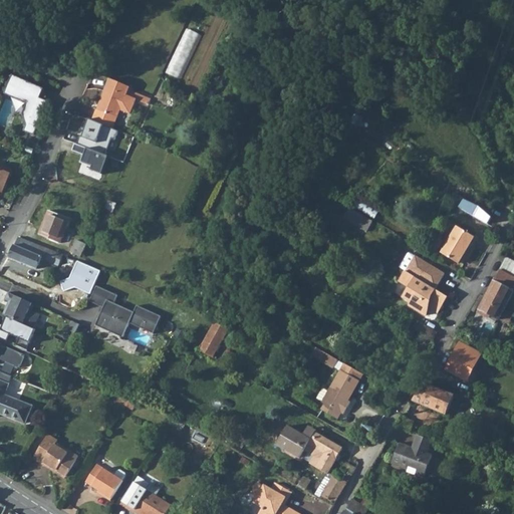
[(196,8),(194,14),(200,16),(202,11),(196,8)]
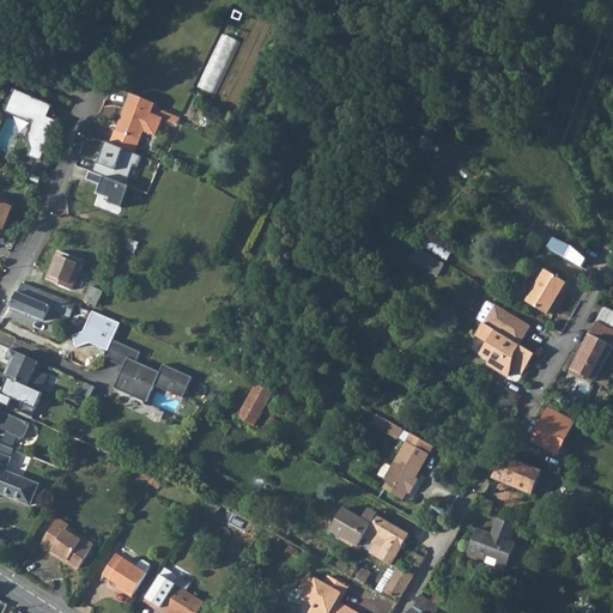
[(199,86),(218,95),(242,41),(223,32),(199,86)]
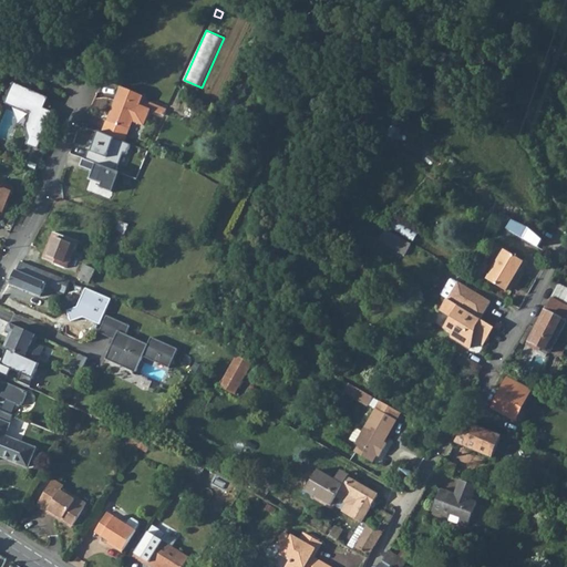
[(31,134),(41,138),(54,110),(44,105),(48,98),(13,82),(4,103),(19,102),(37,110),(30,124),(27,126),(30,133),(31,134)]
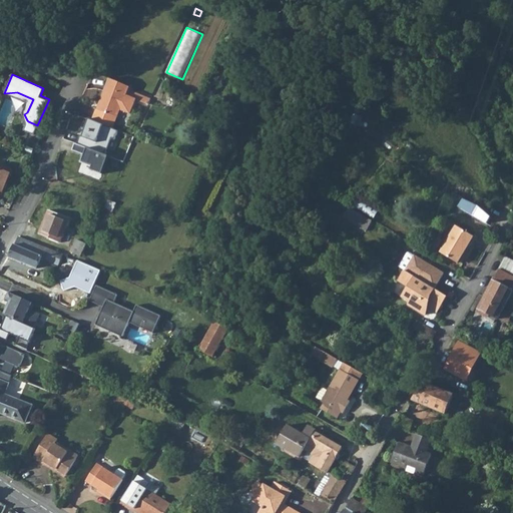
[(127,88),(107,79),(102,93),(104,94),(98,109),(95,108),(90,120),(93,122),(109,128),(117,110),(127,114),(134,100),(124,96),(127,88)]
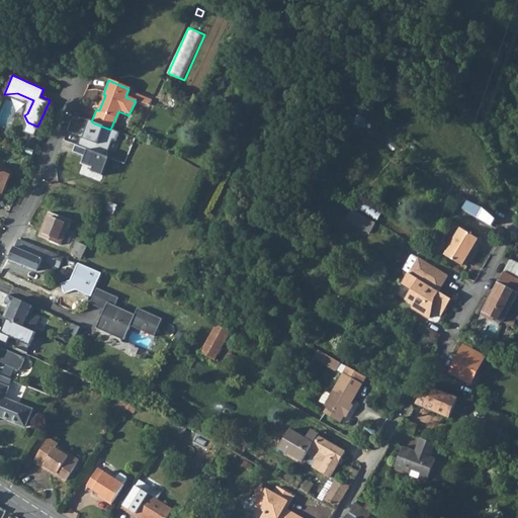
[(40,96),(50,100),(44,89),(40,96)]
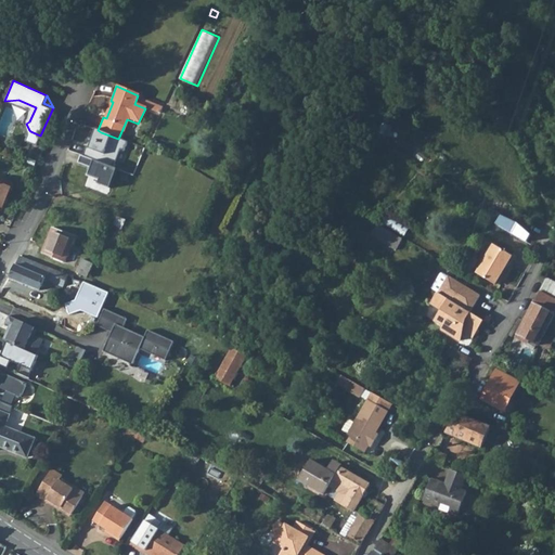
[(145,108),(159,115),(164,106),(138,95),(134,104),(145,108)]
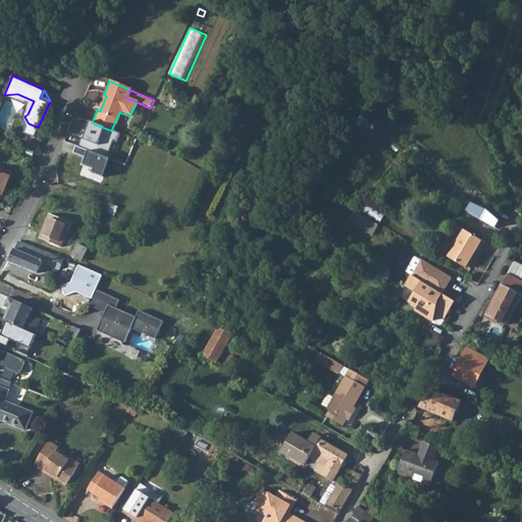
[(17,94),(4,95),(25,104),(20,114),(24,116),(28,114),(34,101),(17,94)]
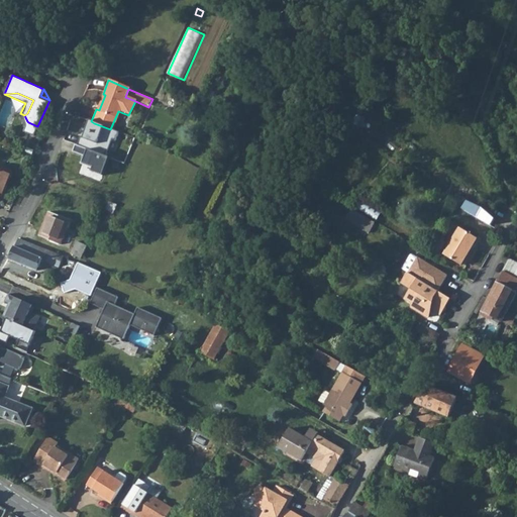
[(76,117),(86,120),(87,113),(79,111),(76,117)]
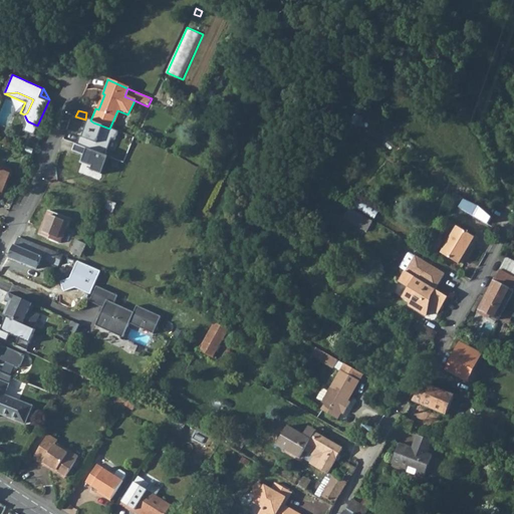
[(74,115),(66,142),(67,142),(60,164),(72,168),(77,152),(83,154),(87,143),(85,142),(87,135),(85,135),(86,133),(85,132),(88,120),(85,119),(75,116),(74,115)]
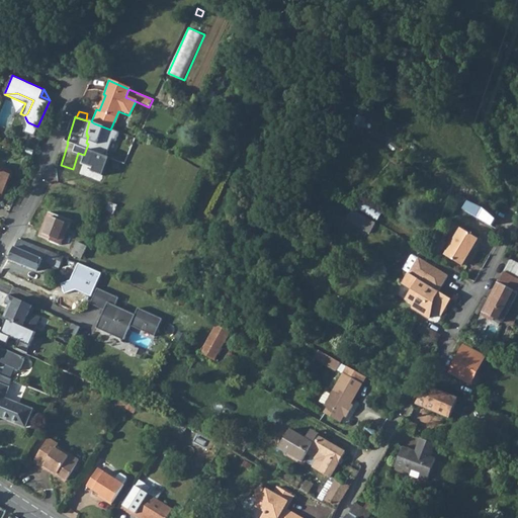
[(37,126),(28,122),(25,130),(34,134),(37,126)]
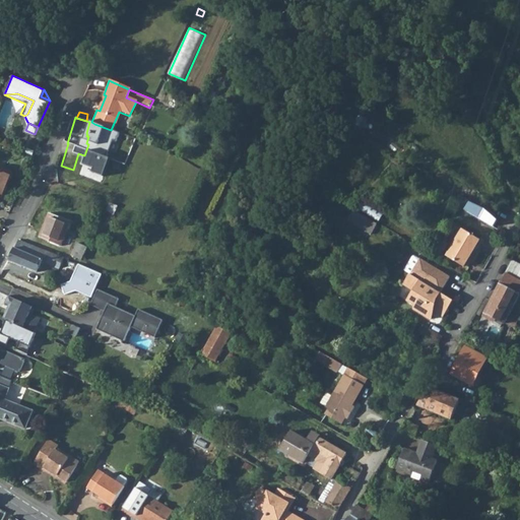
[(94,124),(89,136),(109,143),(114,131),(111,130),(94,124)]
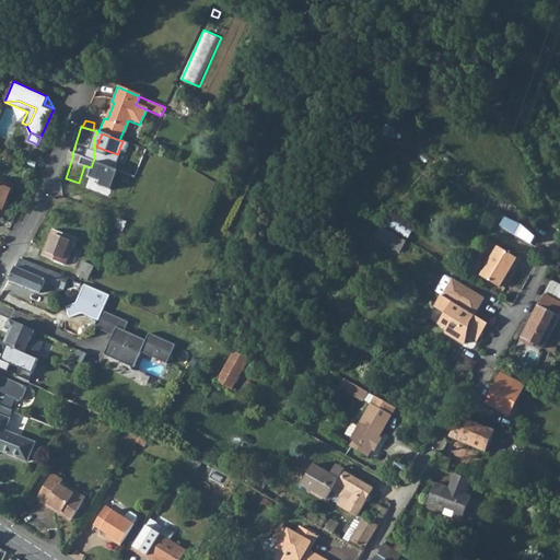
[(0,208),(3,209),(11,189),(7,187),(6,187),(1,195),(0,196),(0,208)]
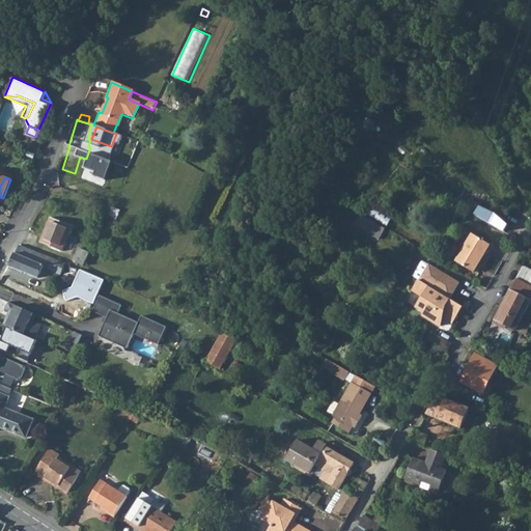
[(90,210),(108,216),(111,207),(93,200),(90,210)]
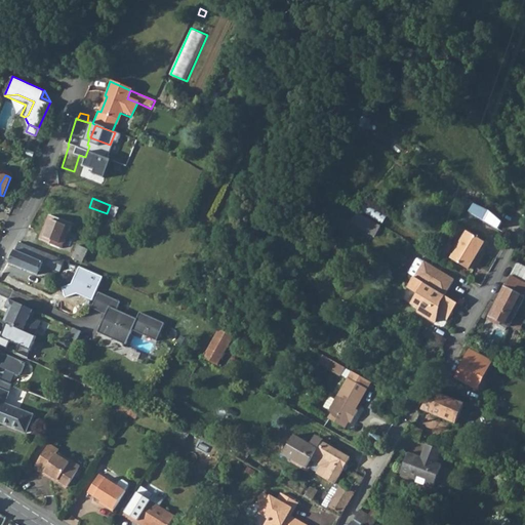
[(477,202),(472,211),(497,226),(502,217),(477,202)]
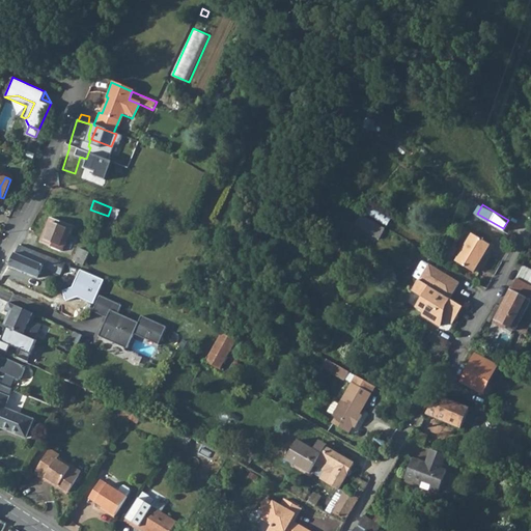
[(362,214),(385,228),(391,219),(368,205),(362,214)]
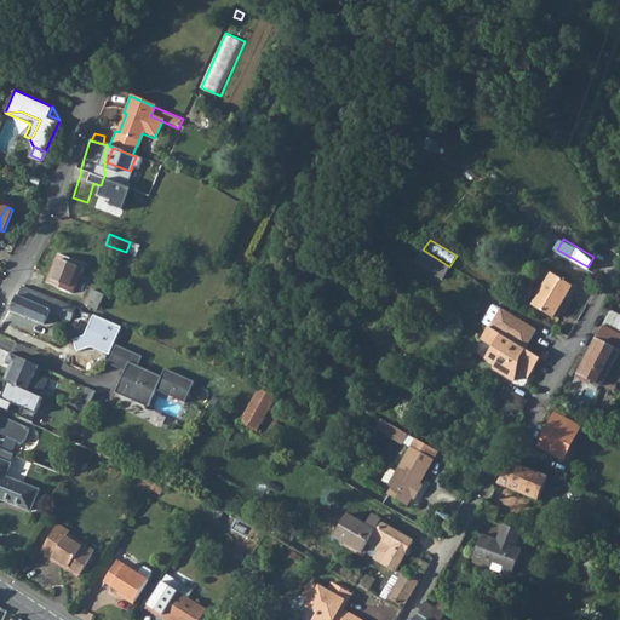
[(413,262),(465,293),(474,281),(449,267),(423,250),(420,248),(413,262)]
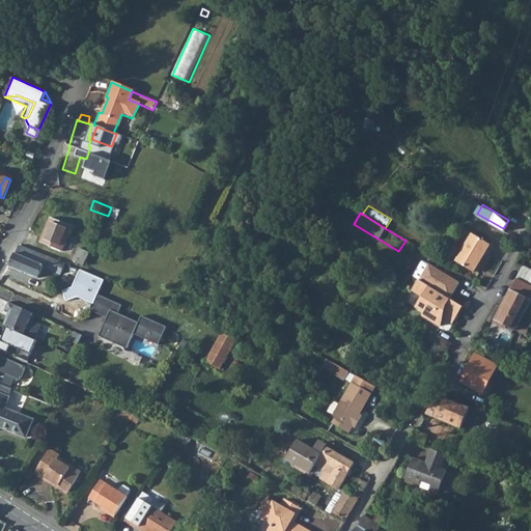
[(50,218),(40,242),(62,251),(72,227),(50,218)]
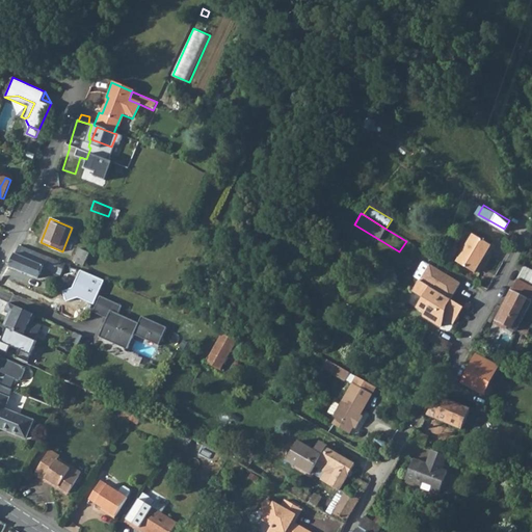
[(474,238),(491,249),(494,247),(475,236),(474,238)]
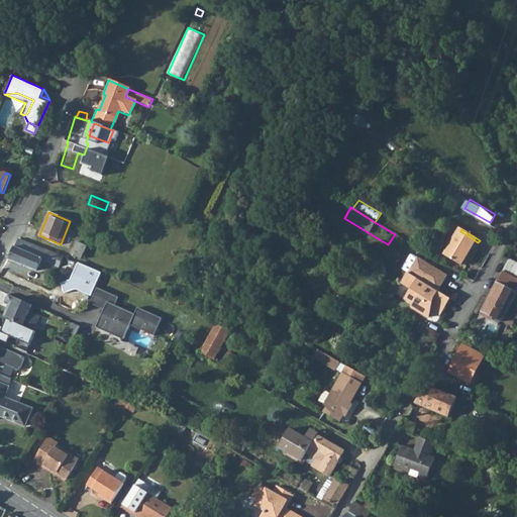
[(445,255),(463,266),(478,242),(460,231),(445,255)]
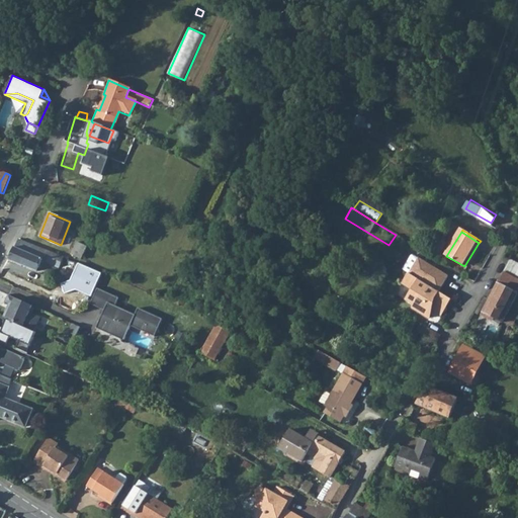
[(85,266),(18,239),(10,260),(36,271),(38,270),(42,260),(81,276),(82,274),(85,266)]
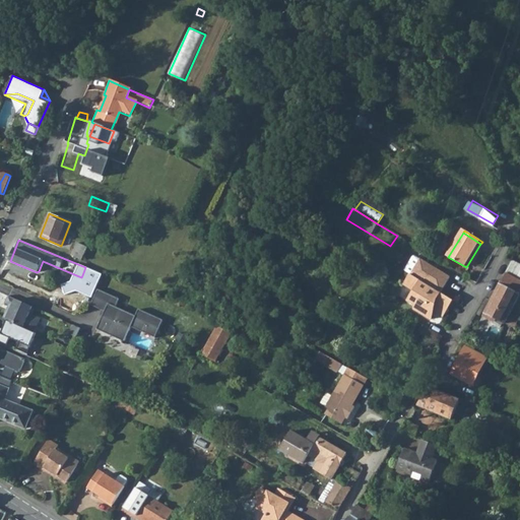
[(71,256),(81,260),(88,245),(84,243),(83,246),(76,243),(73,250),(70,248),(68,254),(71,255),(71,256)]
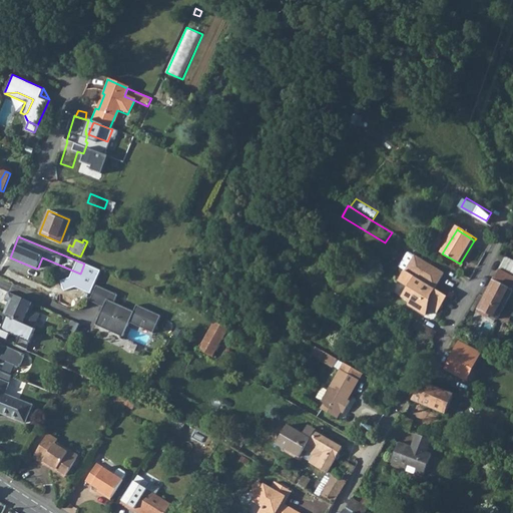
[(409,273),(439,291),(448,276),(419,258),(409,273)]
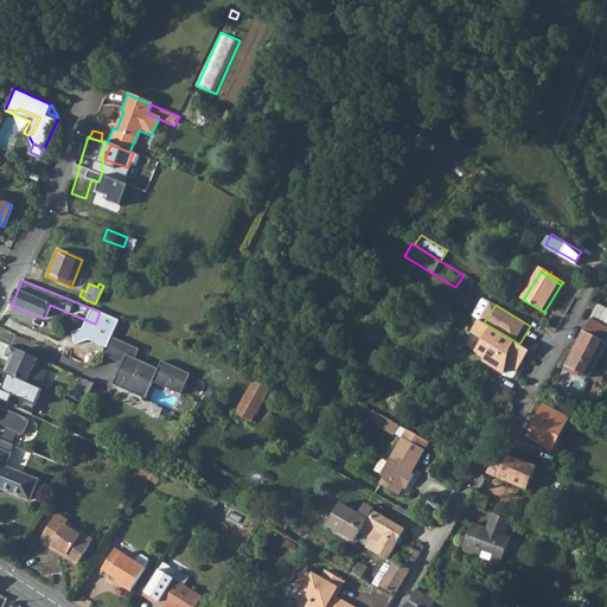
[(606,310),(598,305),(563,369),(576,375),(579,372),(588,378),(606,343),(606,310)]
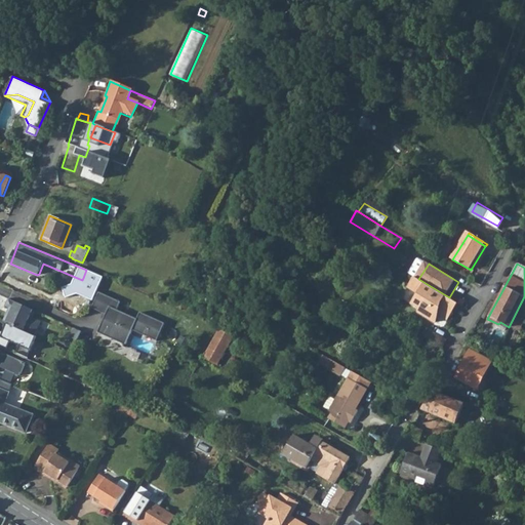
[(86,270),(83,278),(91,282),(94,274),(86,270)]
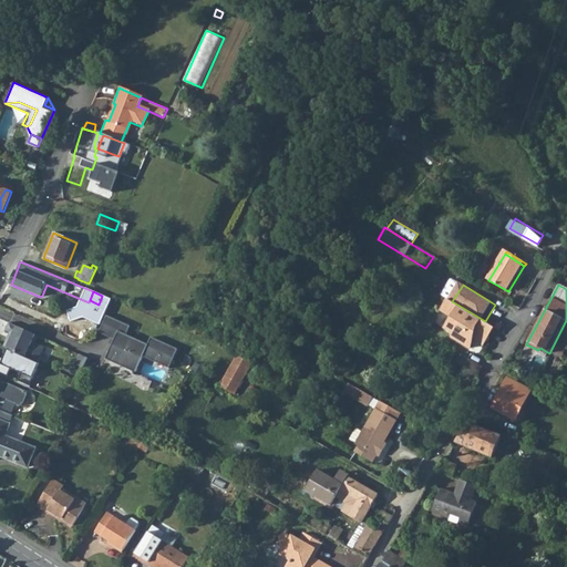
[(452,301),(447,299),(442,310),(452,318),(450,322),(487,342),(490,338),(488,337),(495,328),(485,321),(452,301)]
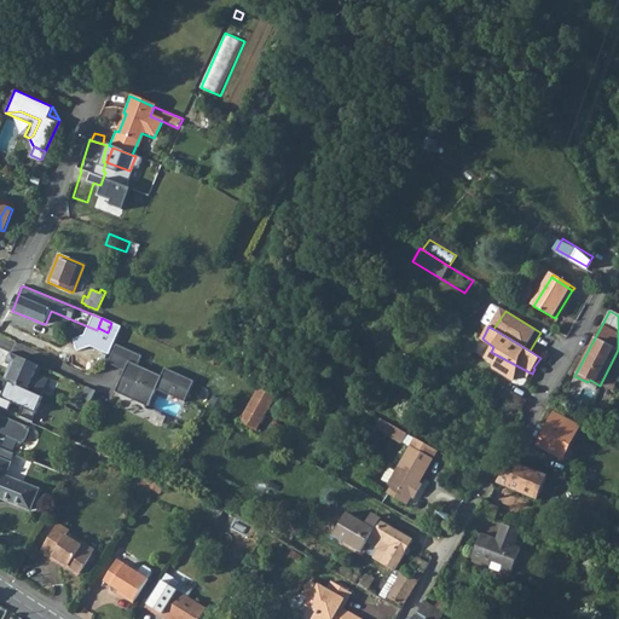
[(142,357),(117,345),(108,364),(125,371),(115,393),(148,408),(156,391),(185,403),(195,382),(165,369),(161,377),(138,366),(142,357)]
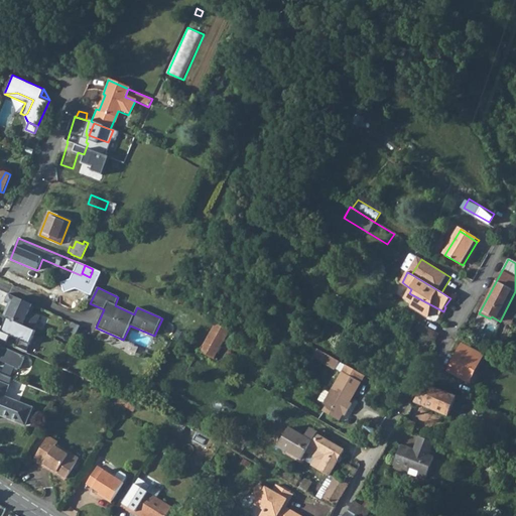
[(443,311),(409,293),(406,298),(414,303),(414,307),(431,317),(431,309),(434,309),(435,311),(441,315),(443,311)]
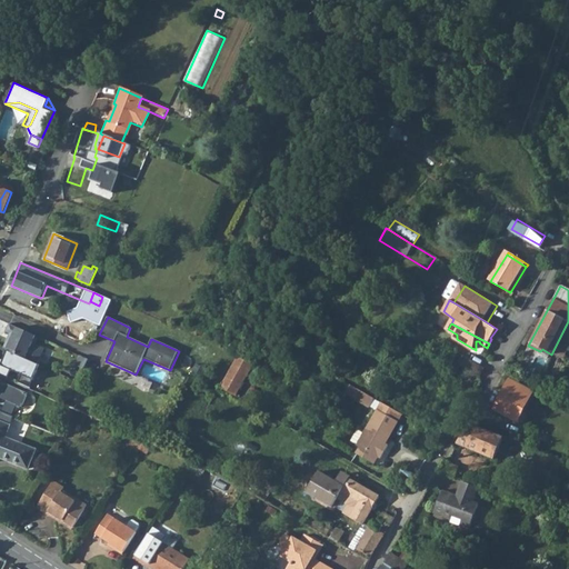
[(39,337),(10,325),(6,332),(13,336),(11,340),(8,339),(3,349),(10,352),(38,363),(45,349),(35,345),(39,337)]
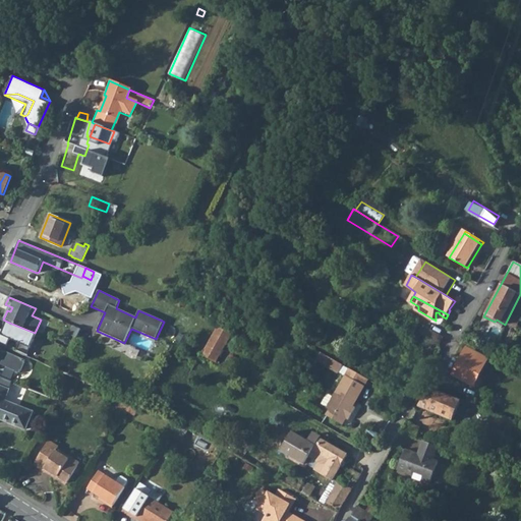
[(35,333),(9,323),(5,331),(0,328),(0,343),(7,346),(10,339),(19,343),(16,351),(27,355),(37,335),(35,333)]
